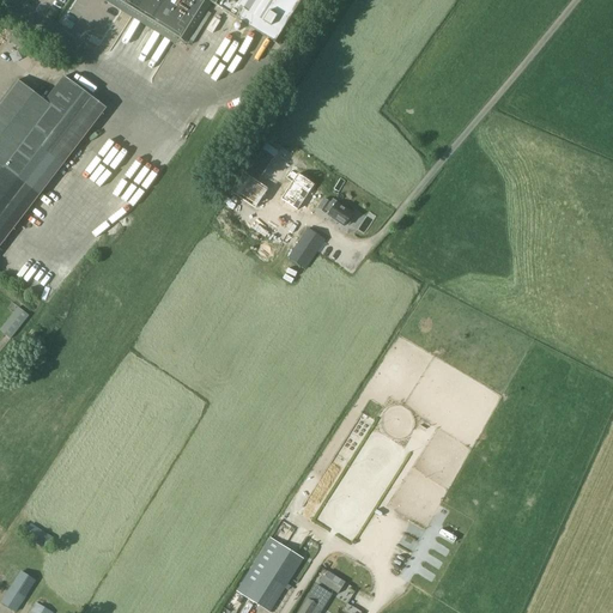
[(104,0),(174,43),(177,37),(186,42),(211,1),(274,41),(298,0),(104,0)]
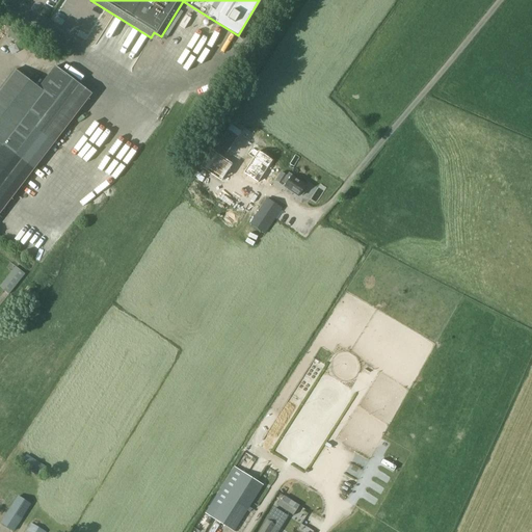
[(99,44),(106,22),(98,19),(90,41),(99,44)]
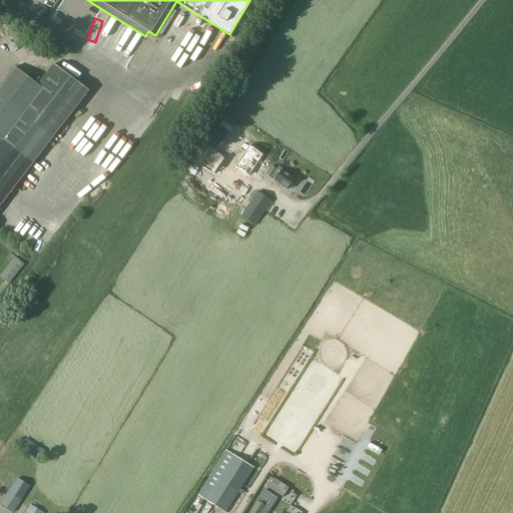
[(118,21),(107,43),(113,46),(125,24),(118,21)]
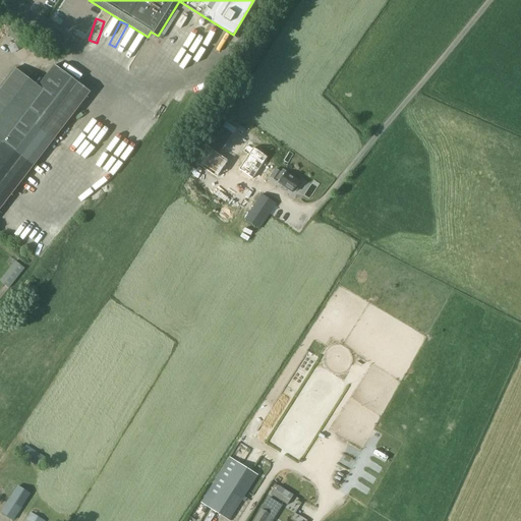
[(30,50),(37,41),(15,24),(8,34),(30,50)]
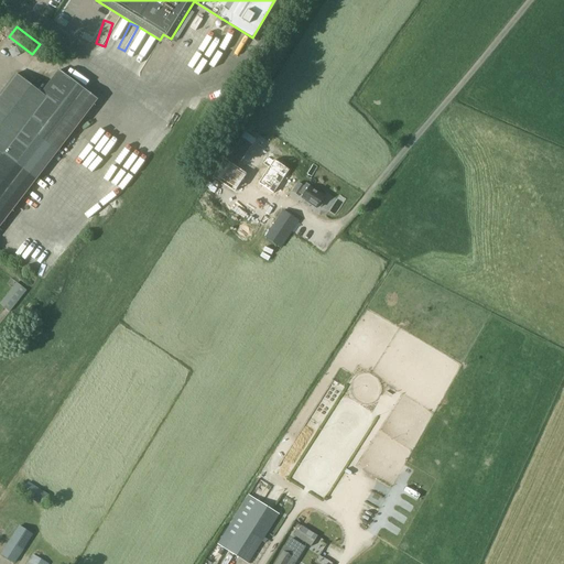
[(83,43),(79,50),(105,65),(109,60),(83,43)]
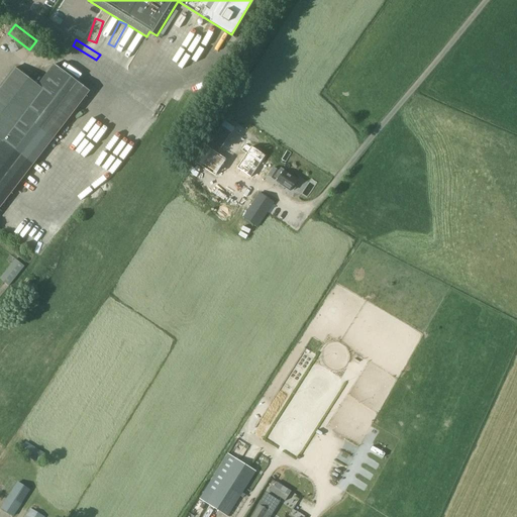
[(67,62),(63,67),(89,90),(93,85),(67,62)]
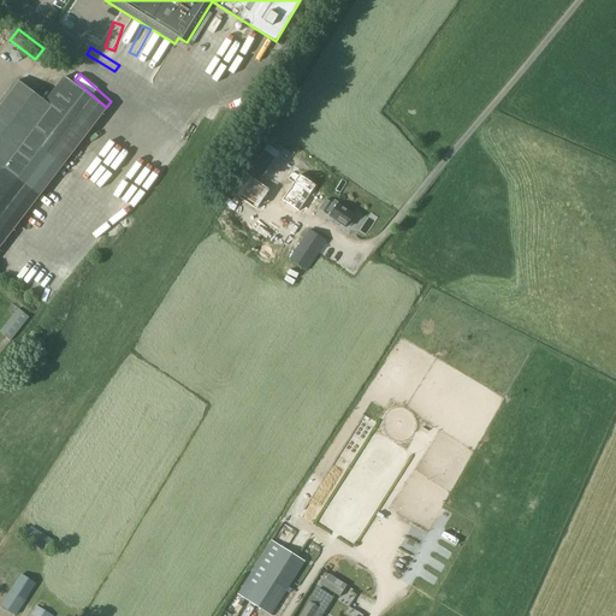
[(0,100),(0,247),(106,110),(64,77),(45,102),(16,81),(0,100)]
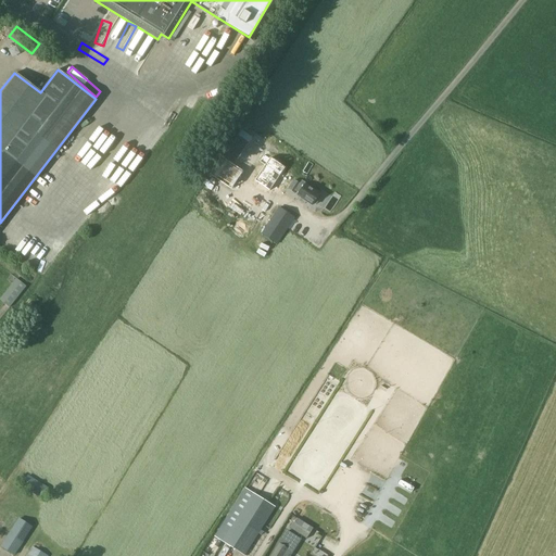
[(238,158),(250,139),(239,133),(227,150),(238,158)]
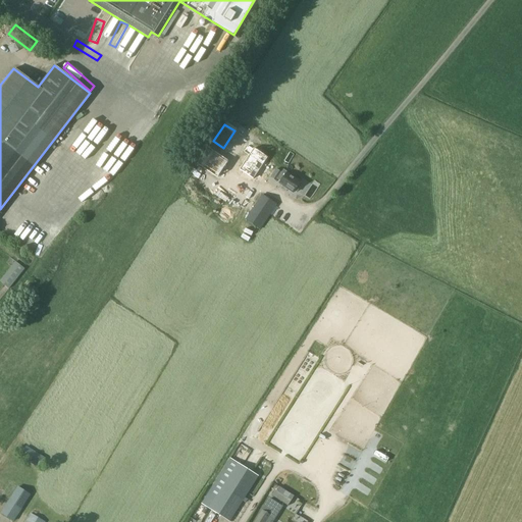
[(249,158),(241,170),(256,180),(270,158),(256,149),(255,150),(250,147),(244,155),(249,158)]
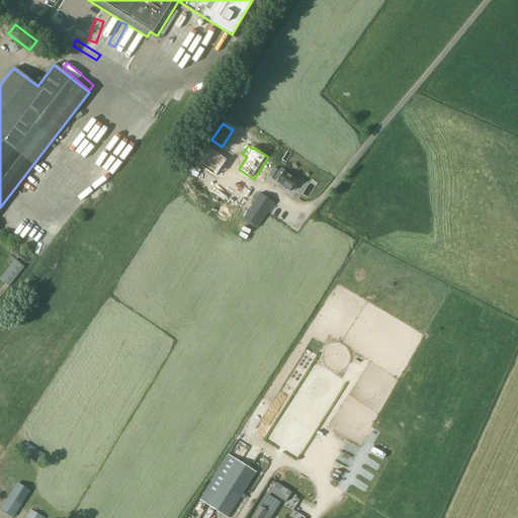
[(207,148),(196,162),(218,175),(228,162),(207,148)]
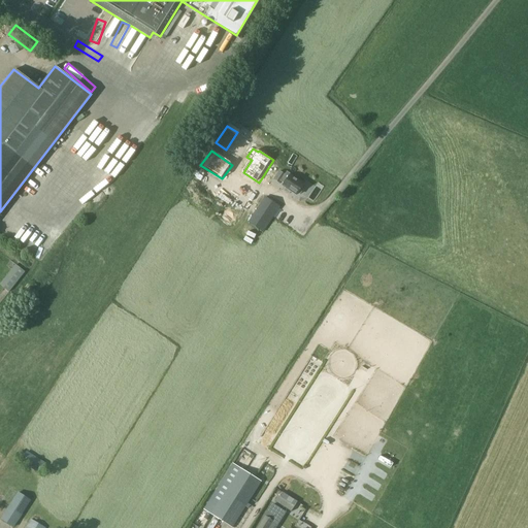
[(285,184),(284,186),(286,188),(285,190),(289,192),(290,190),(296,195),(297,194),(298,195),(303,186),(287,174),(286,175),(283,172),(277,180),(282,183),(282,182),(285,184)]
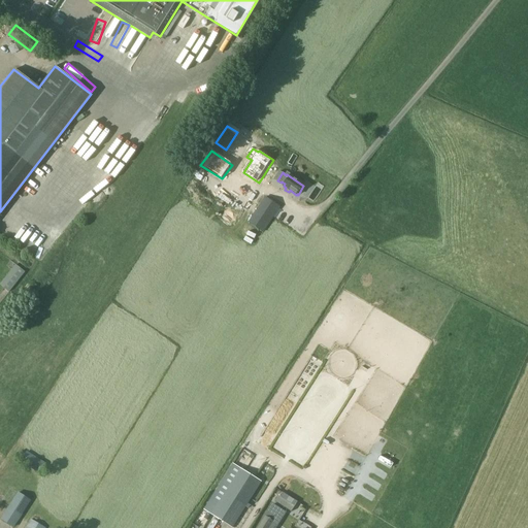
[(263,232),(279,206),(265,197),(249,222),(263,232)]
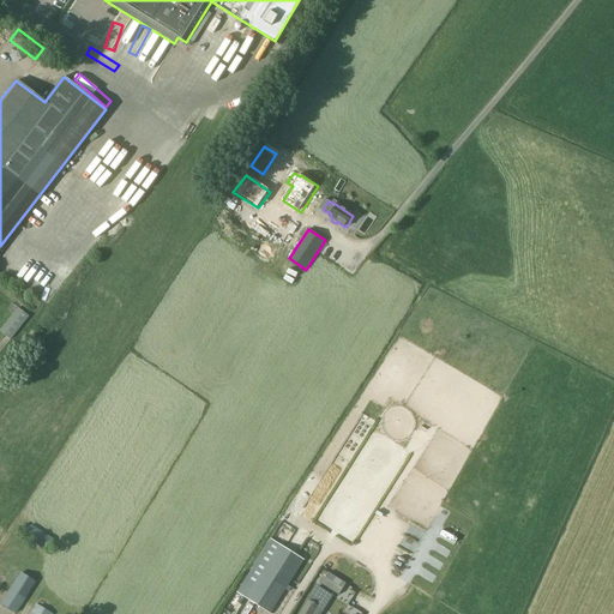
[(19,282),(26,286),(31,277),(24,272),(19,282)]
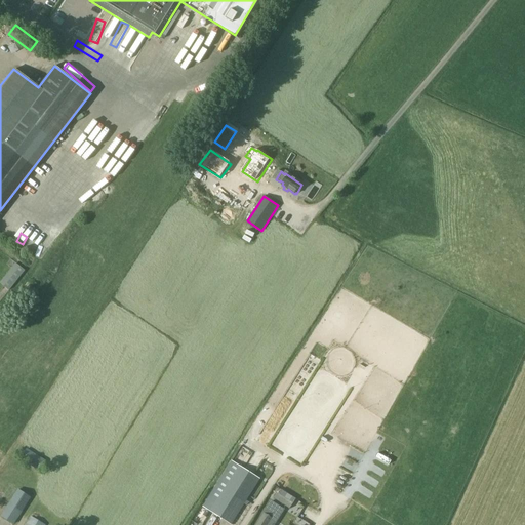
[(32,265),(37,259),(27,251),(23,257),(32,265)]
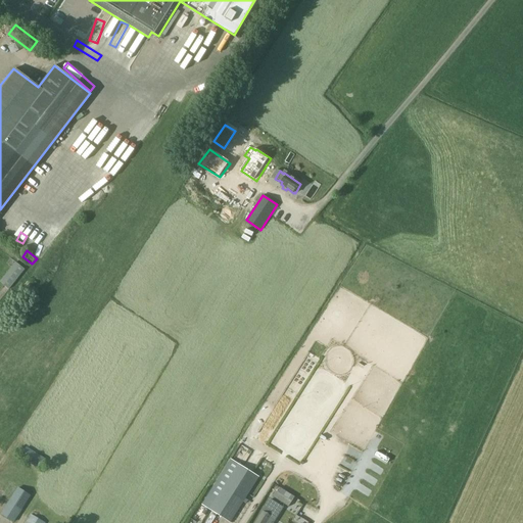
[(14,270),(2,284),(9,289),(25,270),(15,263),(11,268),(14,270)]
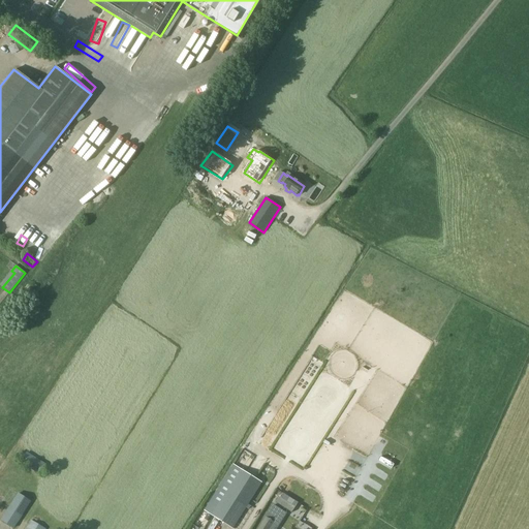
[(39,473),(43,465),(27,454),(22,461),(39,473)]
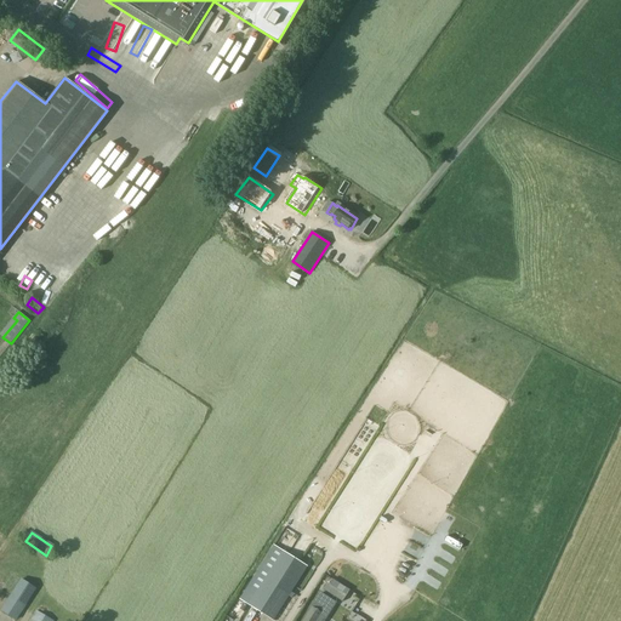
[(272,620),(305,565),(273,547),(240,600),(272,620)]
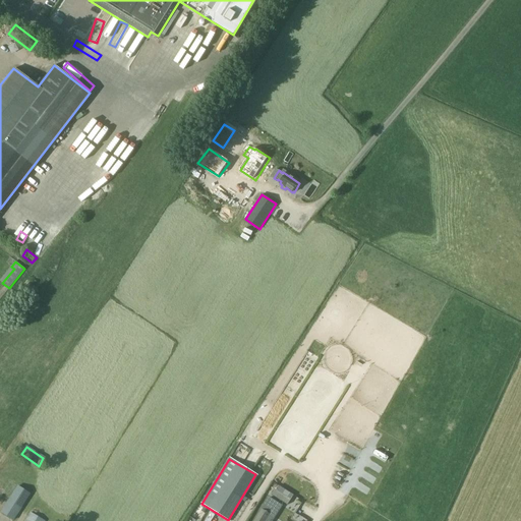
[(13,518),(30,494),(18,486),(2,511),(13,518)]
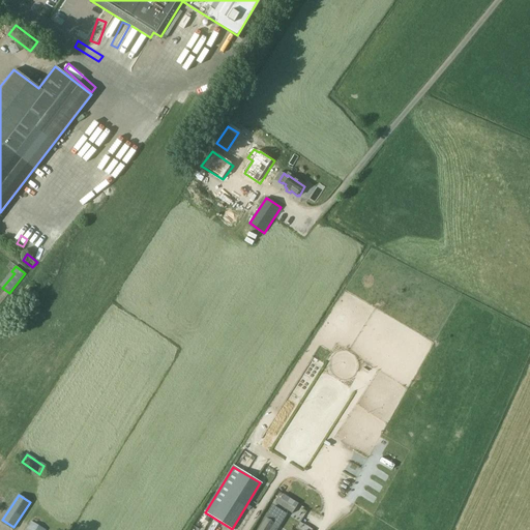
[(280,499),(276,504),(293,513),(296,508),(298,504),(284,495),(281,499),(280,499)]
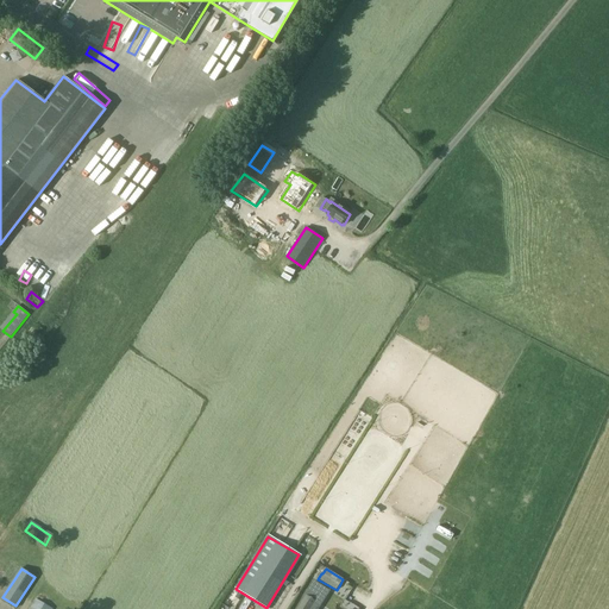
[(316,608),(330,590),(316,581),(297,608),(316,608)]
